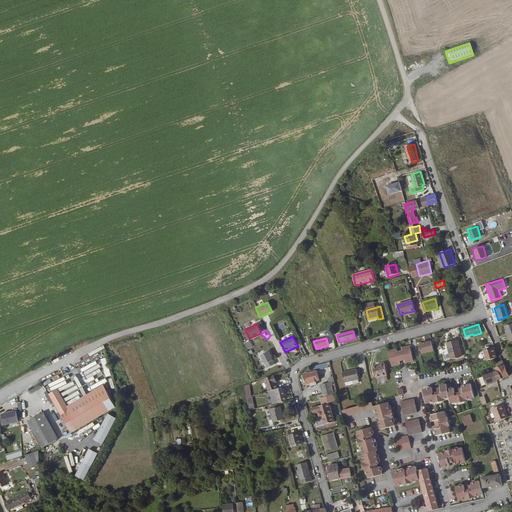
[(458,339),(447,342),(452,357),(462,355),(458,339)]
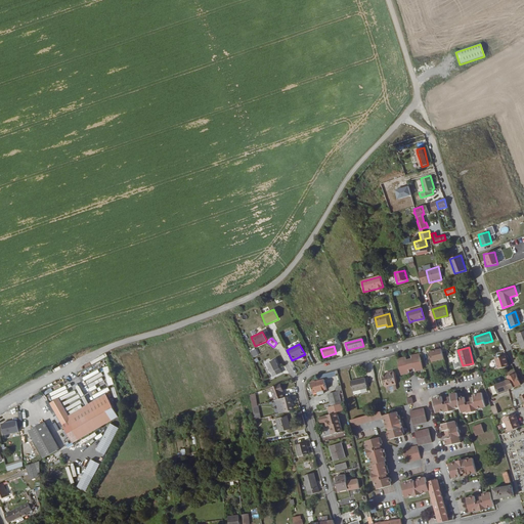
[(444,358),(441,348),(429,351),(431,361),(444,358)]
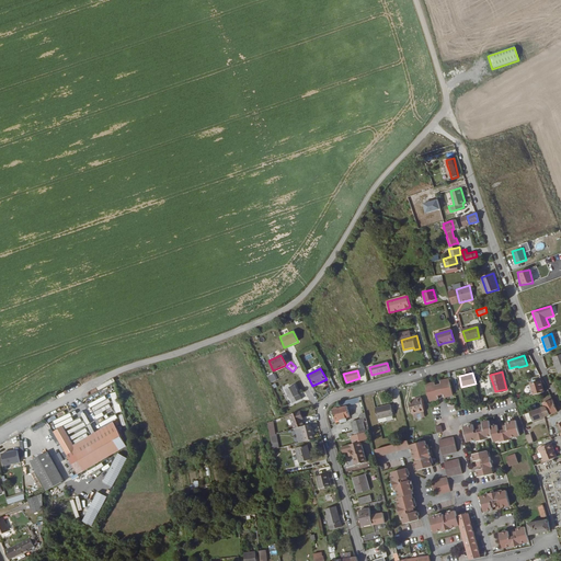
[(454,395),(449,377),(441,379),(442,384),(444,392),(445,397),(454,395)]
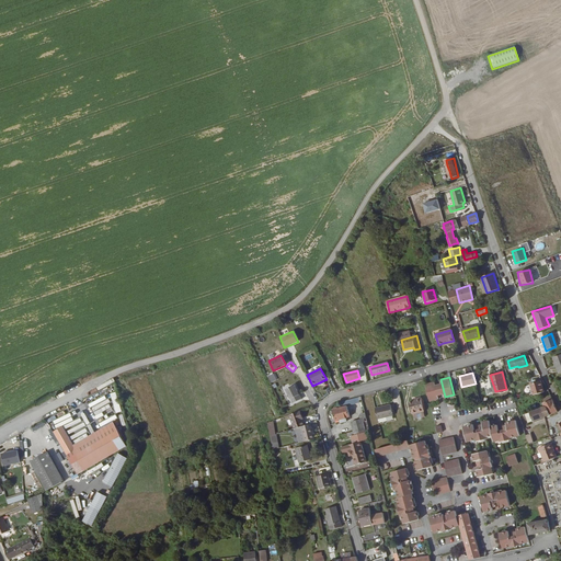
[(534,395),(544,391),(540,380),(530,384),(534,395)]
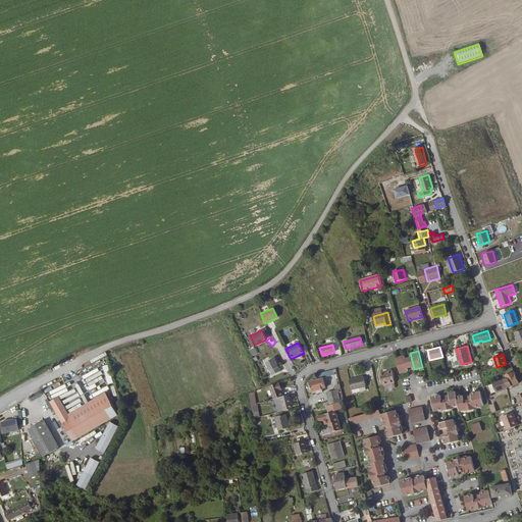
[(405,355),(396,357),(401,372),(408,370),(408,366),(406,359),(405,355)]
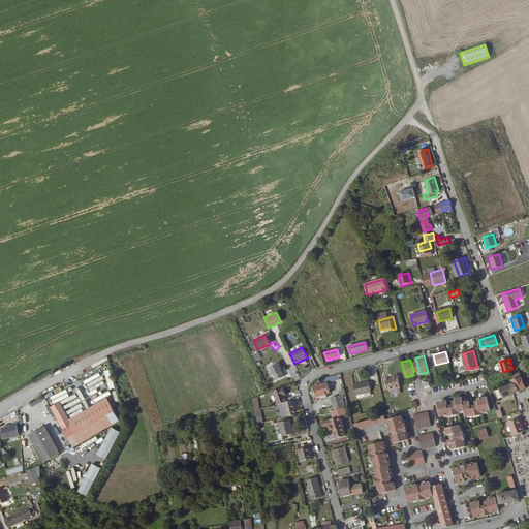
[(285,377),(278,363),(269,367),(276,381),(285,377)]
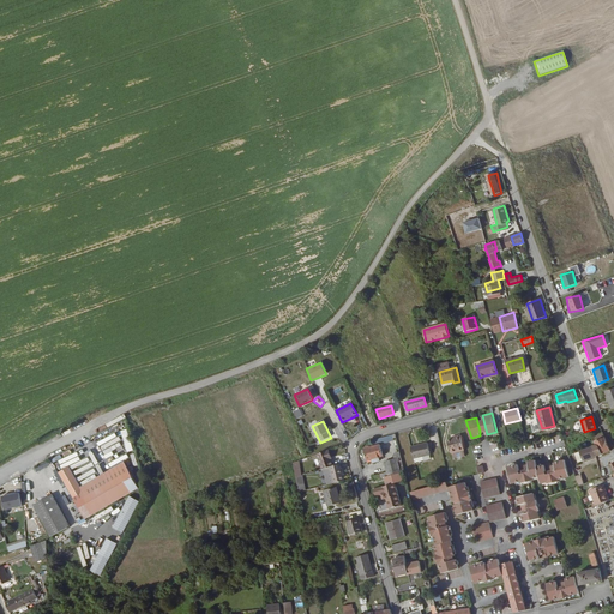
[(447,438),(451,451),(463,447),(459,432),(455,433),(455,435),(451,437),(447,438)]
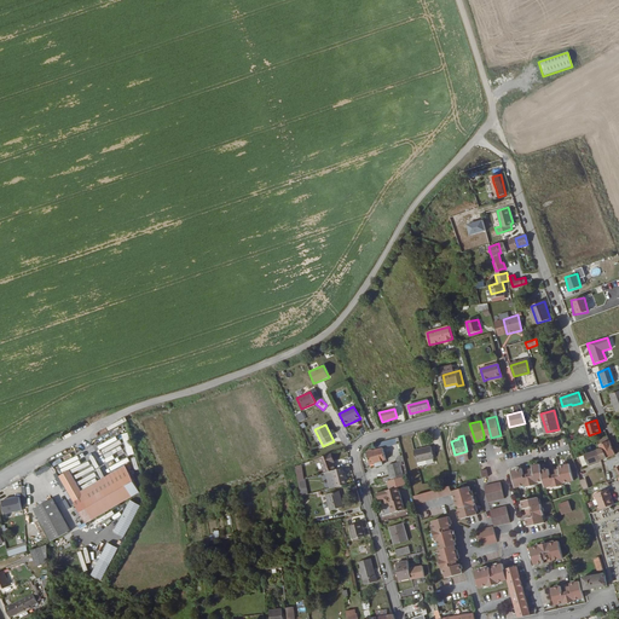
[(608,456),(615,453),(607,435),(599,438),(601,443),(600,444),(601,447),(605,446),(608,456)]
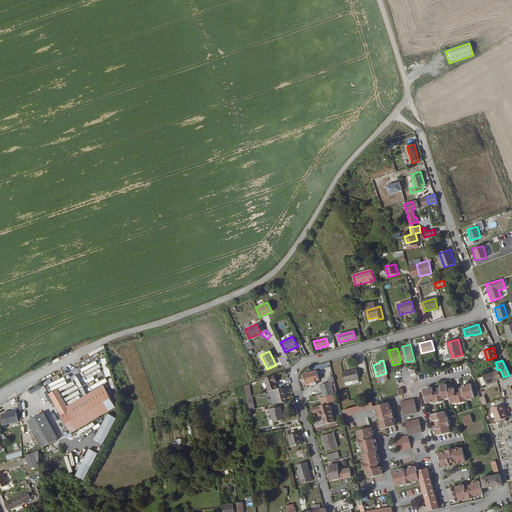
[(351,370),(342,372),(344,381),(358,377),(356,367),(350,369),(351,370)]
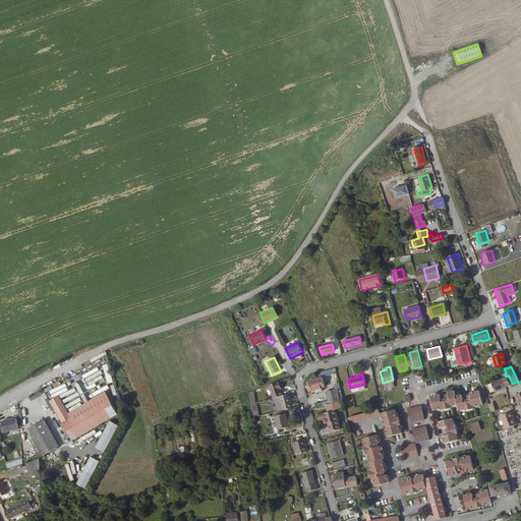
[(324,374),(309,379),(313,391),(317,390),(317,391),(324,389),(326,388),(325,385),(326,385),(324,374)]
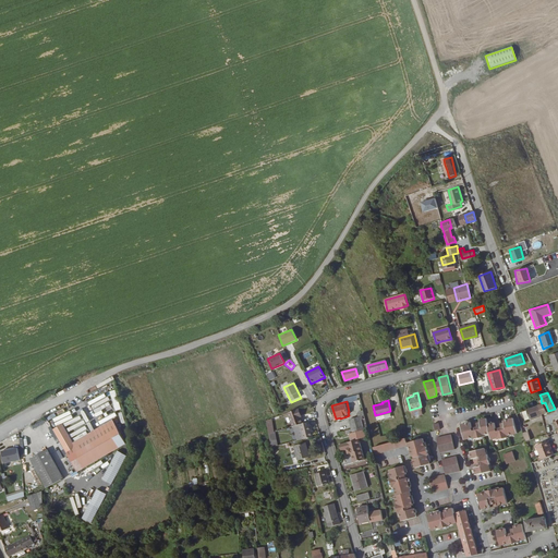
[(542,413),(548,411),(545,402),(542,403),(538,404),(542,413)]
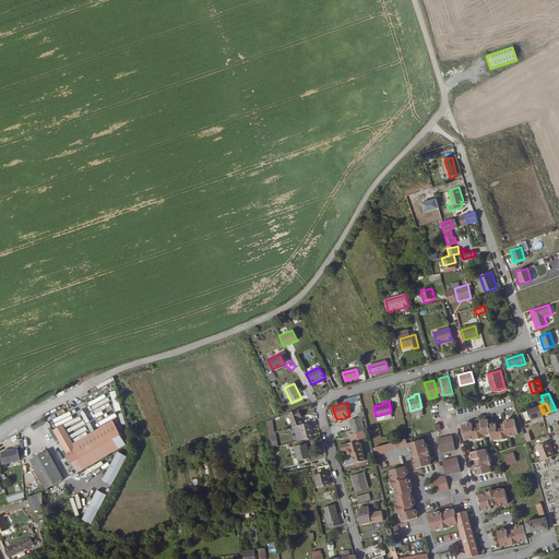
[(543,414),(539,405),(531,408),(534,417),(543,414)]
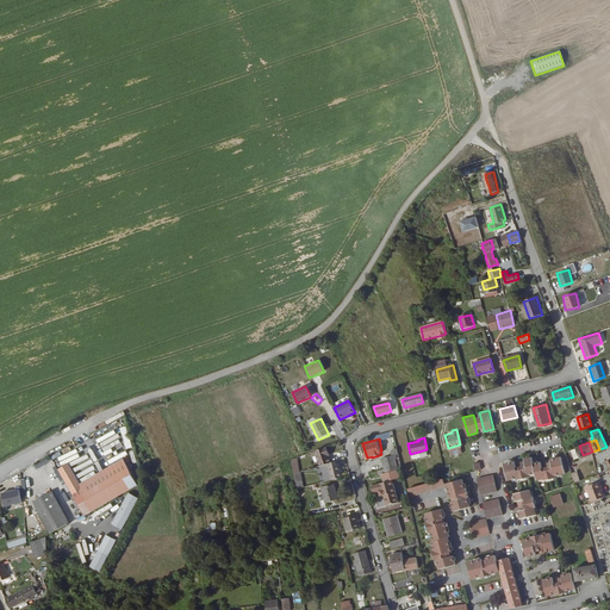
[(112,446),(113,448),(105,450),(106,454),(125,449),(123,443),(112,446)]
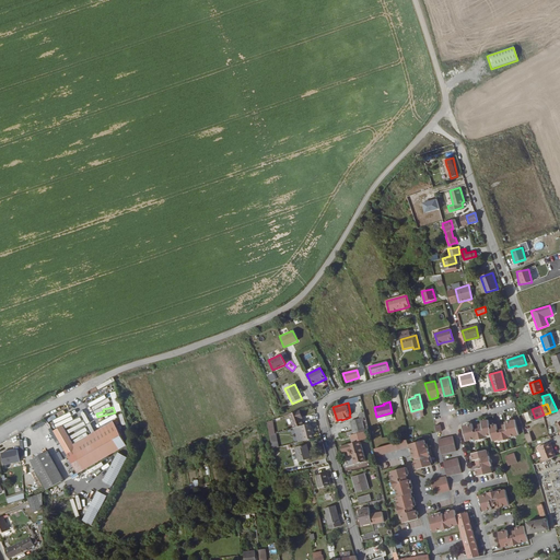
[(300,410),(290,413),(294,427),(301,424),(305,423),(302,417),(300,410)]
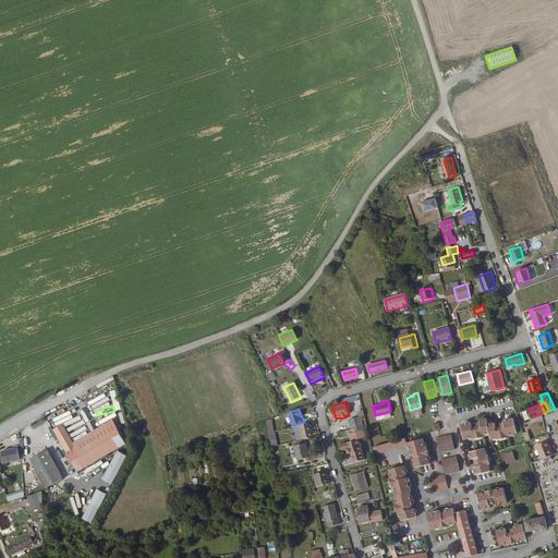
[(364,428),(367,427),(363,409),(358,410),(358,412),(358,415),(349,419),(352,427),(338,433),(339,437),(353,432),(354,432),(364,428)]
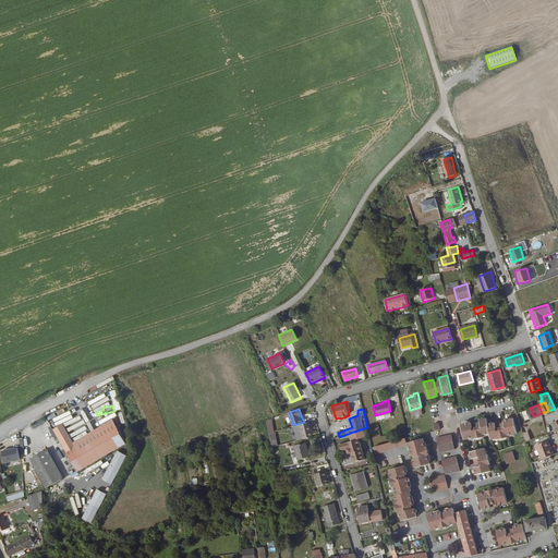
[(462,424),(466,438),(475,436),(476,438),(485,436),(485,434),(490,432),(493,438),(499,436),(499,438),(508,436),(508,434),(518,432),(513,417),(505,420),(505,421),(501,422),(501,420),(498,421),(500,427),(497,428),(495,422),(488,423),(487,417),(481,420),(481,421),(478,422),(477,420),(475,421),(476,427),(473,428),(471,422),(462,424)]
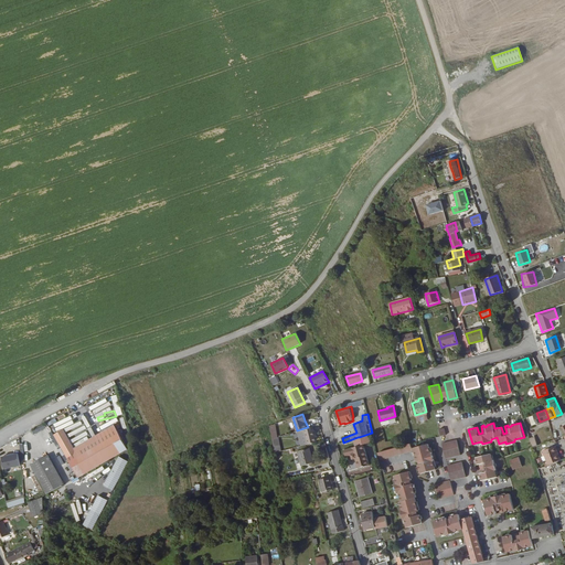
[(318,440),(313,425),(308,427),(304,428),(308,444),(318,440)]
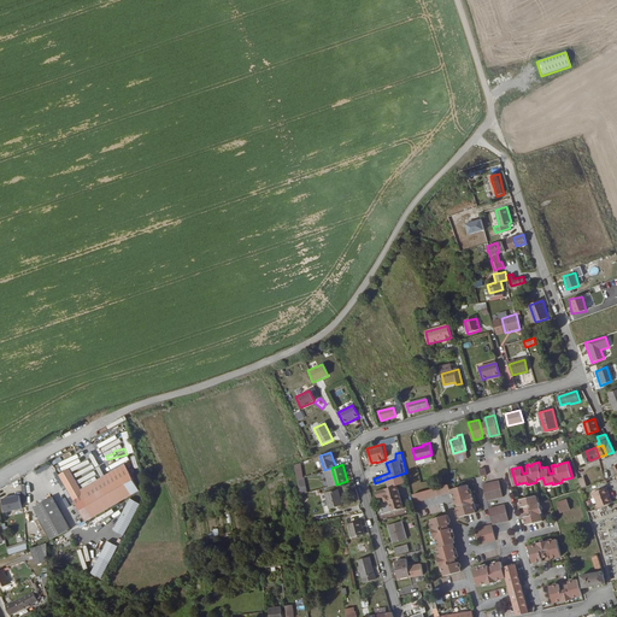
[(86,519),(145,486),(144,479),(141,480),(133,466),(84,494),(69,469),(59,475),(86,519)]
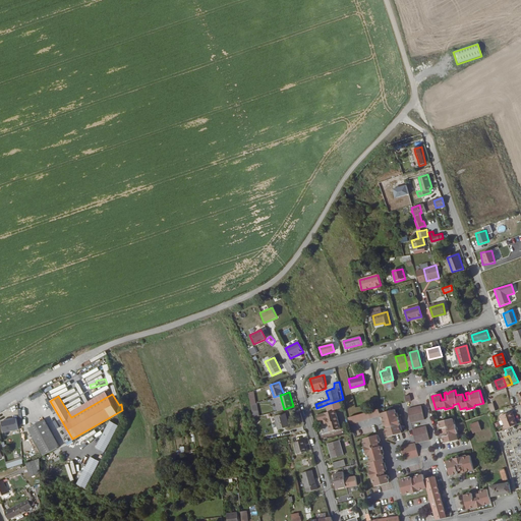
[(331,403),(327,404),(330,411),(343,406),(340,400),(331,403)]
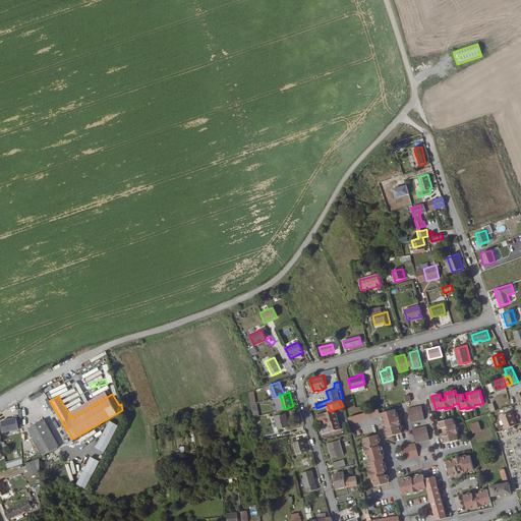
[(409,408),(412,421),(425,418),(422,405),(409,408)]
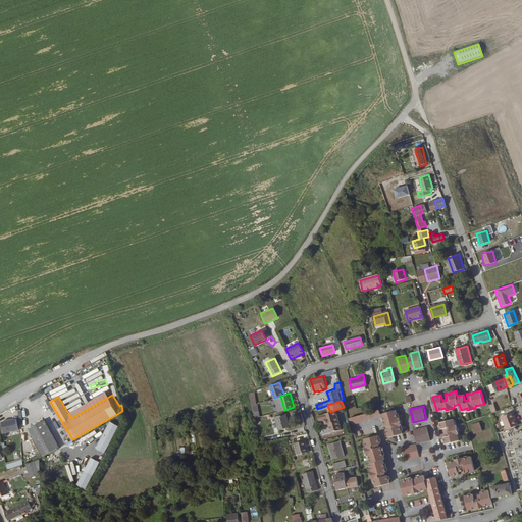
[(379,409),(371,412),(350,417),(352,424),(381,416),(379,409)]
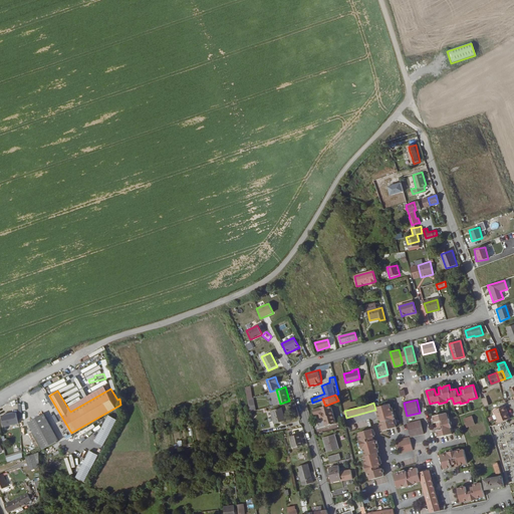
[(389,420),(381,422),(380,423),(383,430),(398,426),(396,419),(397,419),(394,411),(393,411),(391,403),(376,407),(378,415),(380,414),(381,419),(388,417),(389,420)]
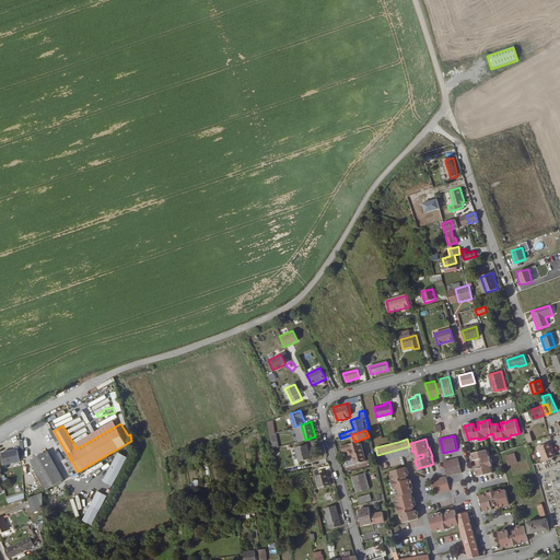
[(361,441),(341,446),(342,453),(349,452),(349,456),(352,455),(354,465),(366,462),(361,441)]
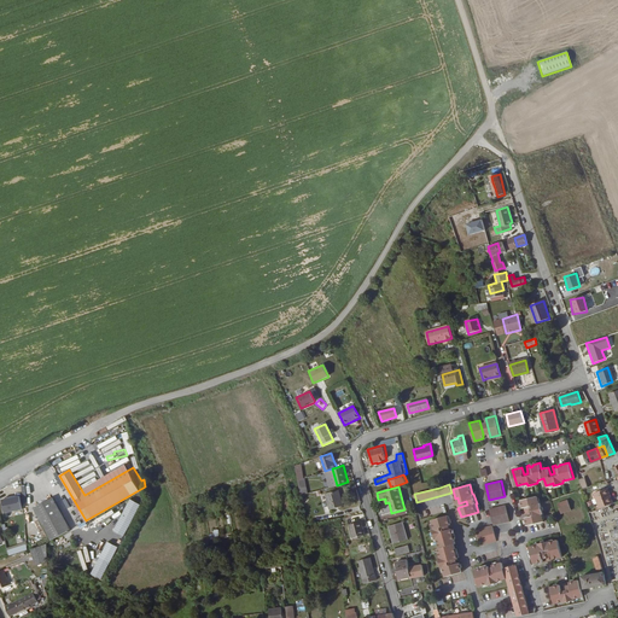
[(595,490),(600,507),(612,502),(611,495),(608,496),(606,487),(595,490)]
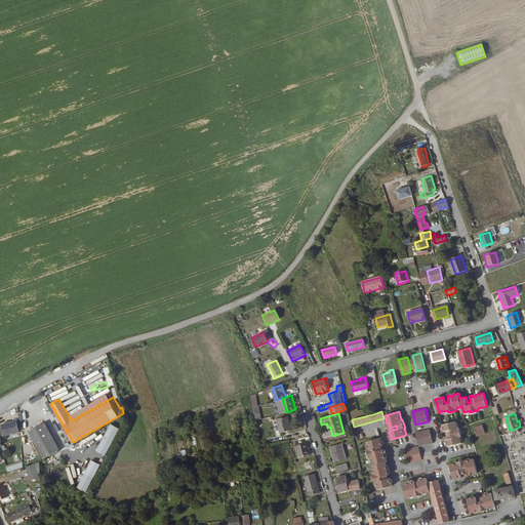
[(289,415),(278,418),(282,432),(292,429),(289,415)]
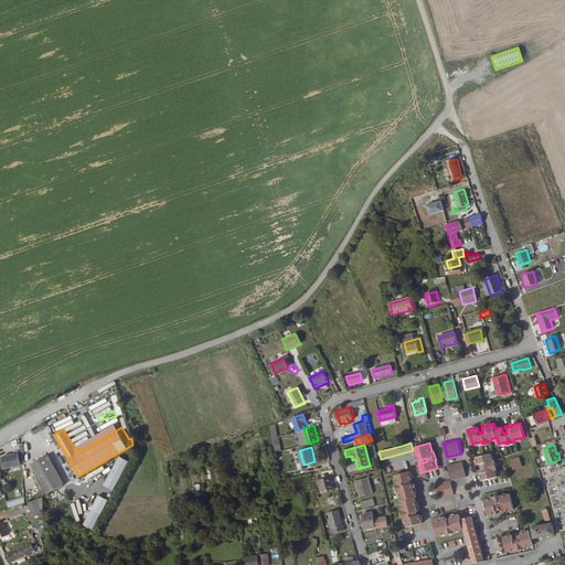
[(481,472),(482,479),(498,476),(496,469),(497,469),(494,459),(493,460),(491,452),(477,457),(479,464),(480,464),(481,467),(479,467),(480,470),(486,469),(487,471),(481,472)]
